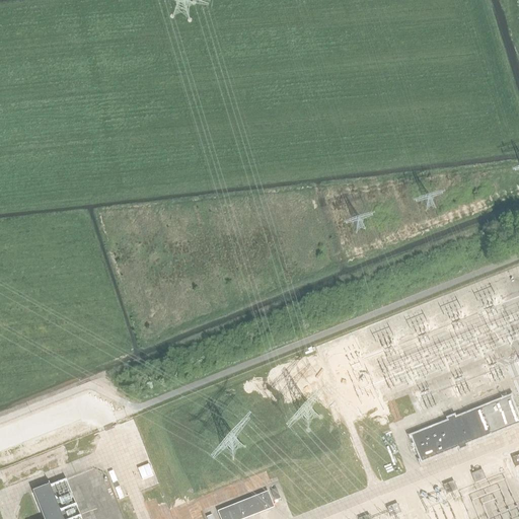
[(448,421),(449,423),(411,438),(421,463),(458,448),(459,451),(466,448),(465,445),(518,424),(518,417),(511,398),(455,420),(454,418),(448,421)]
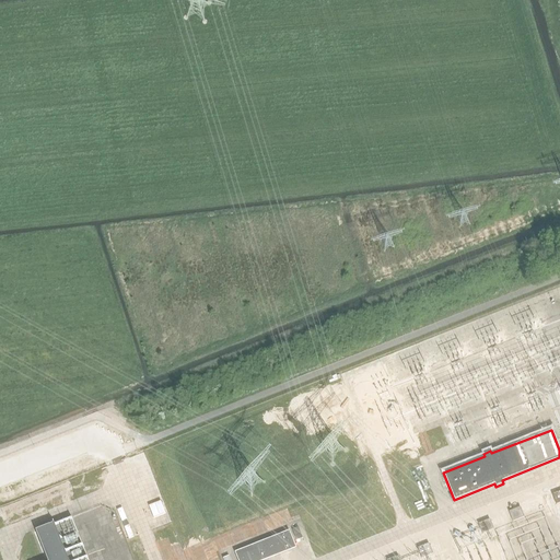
[(524,517),(521,508),(509,513),(513,523),(524,517)]
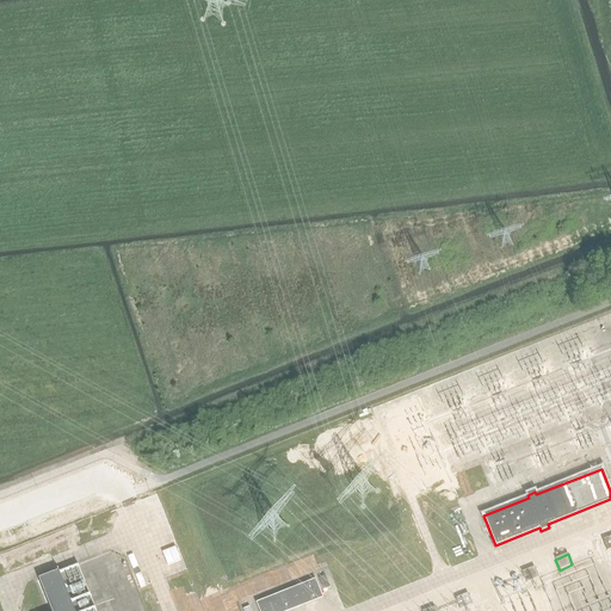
[(538,579),(535,567),(522,572),(526,584),(538,579)]
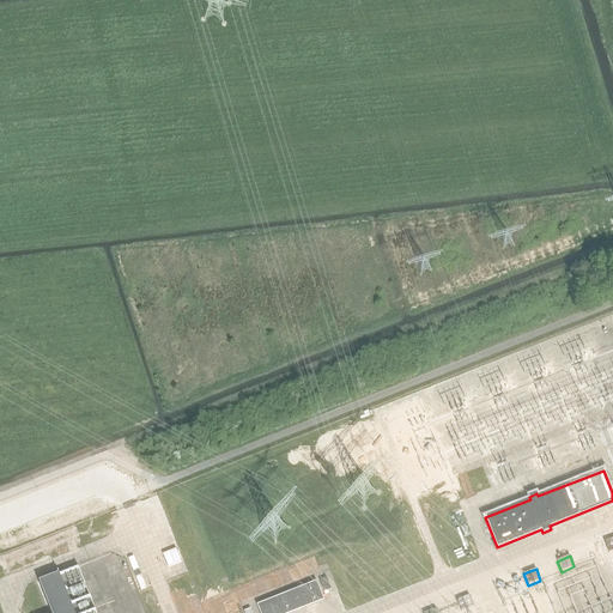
[(60,574),(59,571),(56,572),(58,575),(40,582),(50,612),(74,612),(71,602),(60,574)]
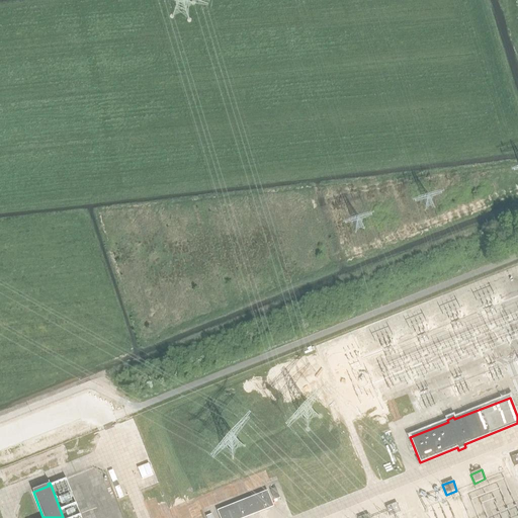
[(276,489),(270,491),(274,501),(280,498),(276,489)]
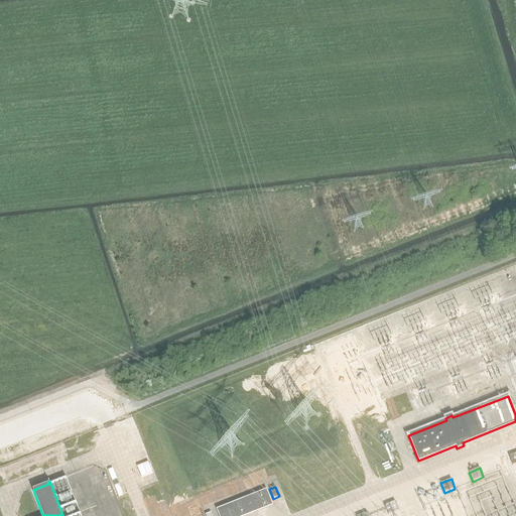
[(216,509),(219,515),(245,515),(272,505),(266,489),(216,509)]
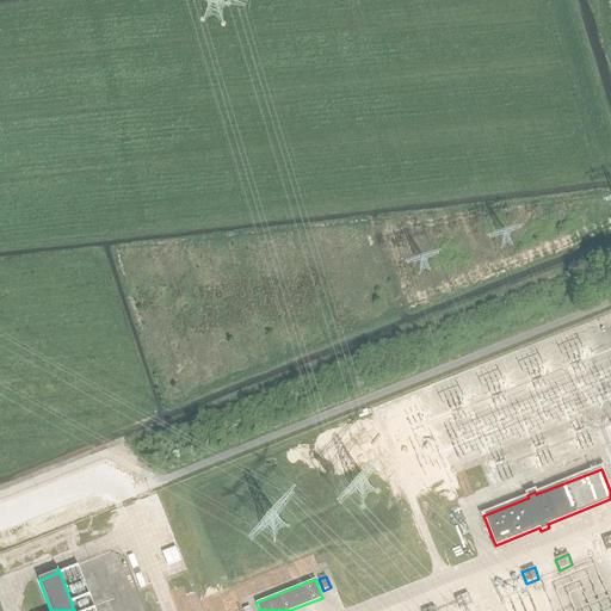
[(473,604),(468,593),(455,599),(460,610),(473,604)]
